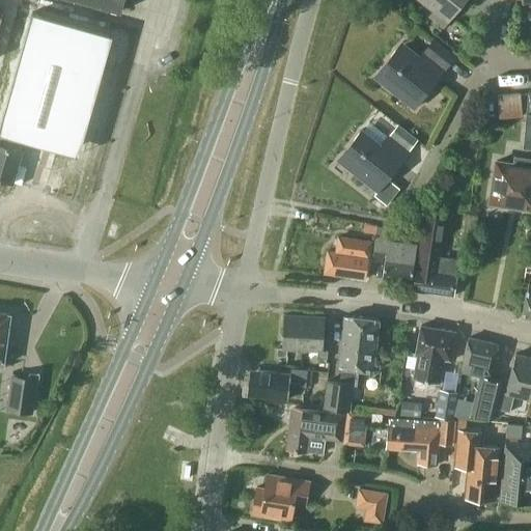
[(76,0),(121,12),(124,0),(76,0)]
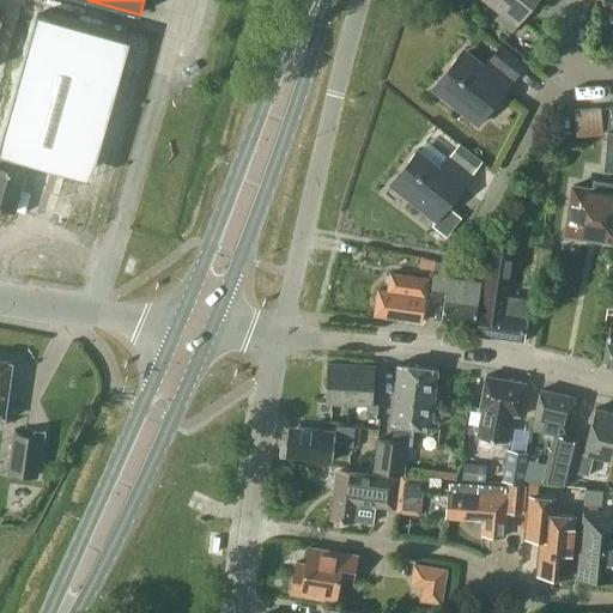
[(534,0),(485,0),(501,12),(496,18),(511,30),(534,0)]
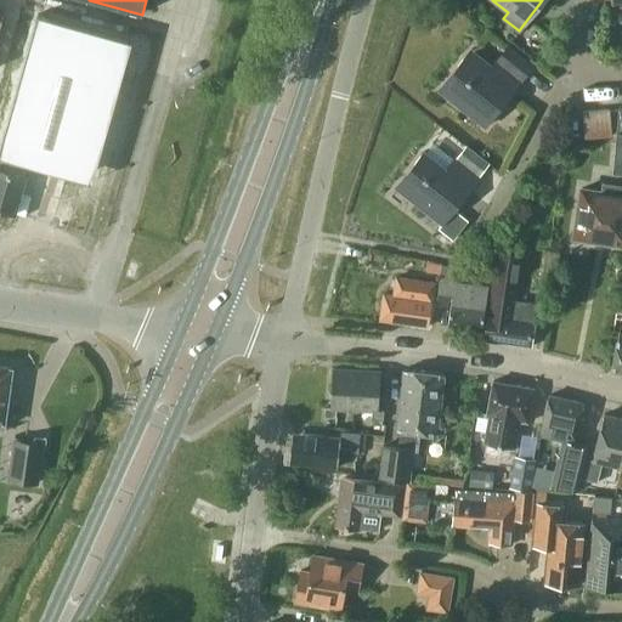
[(532,64),(508,46),(487,72),(465,55),(437,90),(484,126),(532,64)]
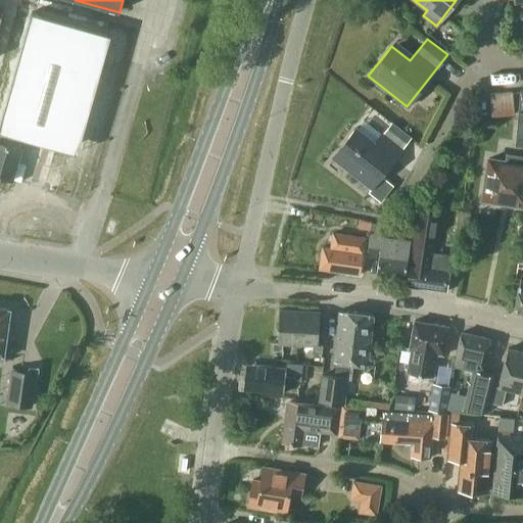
[(78,67),(36,57),(15,137),(0,132),(0,177),(13,180),(24,140),(57,148),(78,67)]
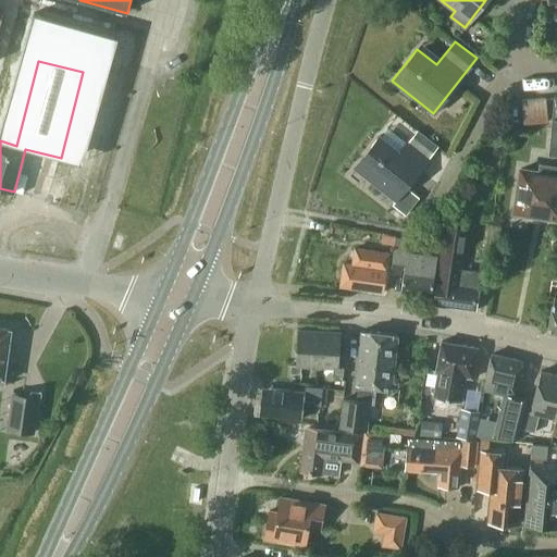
[(547,153),(556,153),(556,94),(554,95),(547,153)]
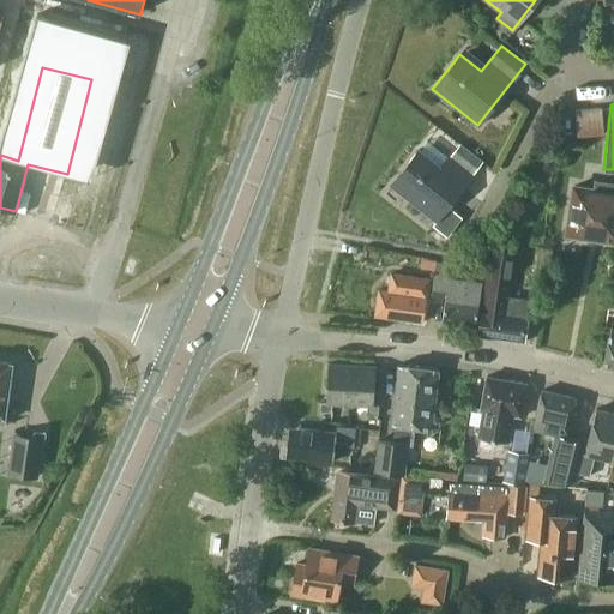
[(603,133),(601,108),(575,110),(577,136),(603,133)]
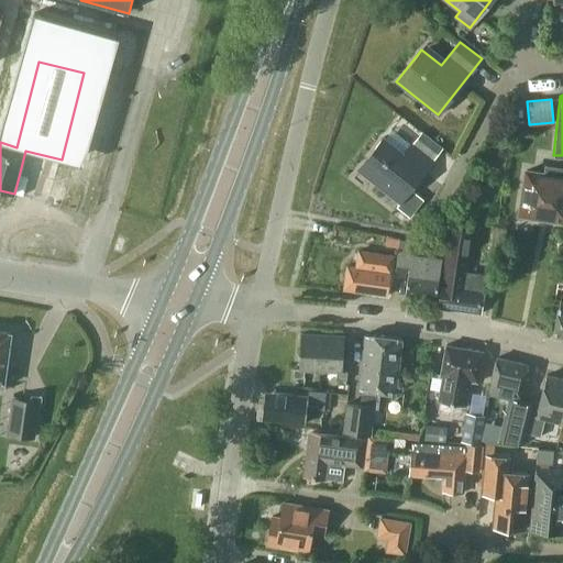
[(443,147),(422,131),(412,142),(434,158),(443,147)]
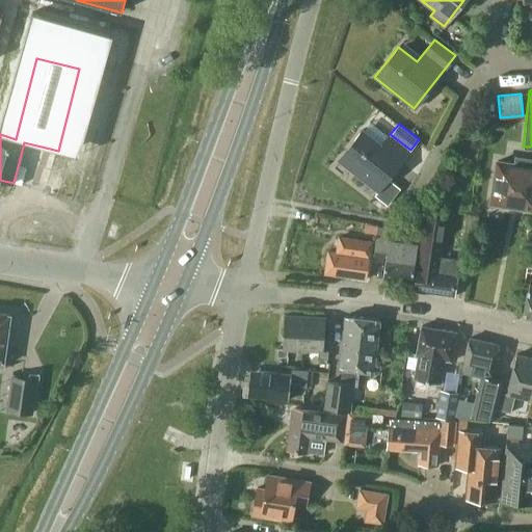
[(381,144),(362,129),(338,160),(377,191),(408,151),(389,135),(381,144)]
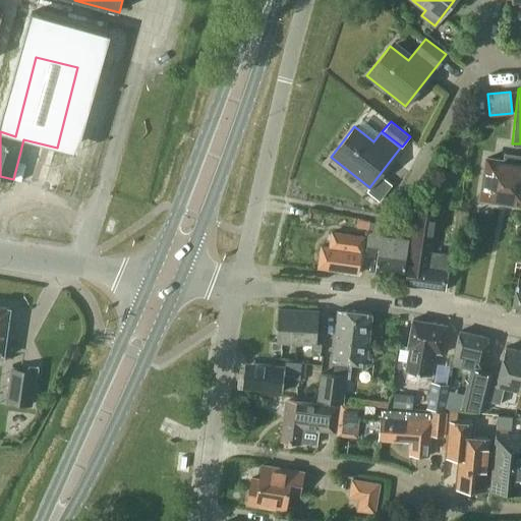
[(520,204),(520,154),(503,152),(503,158),(486,155),(479,198),(520,204)]
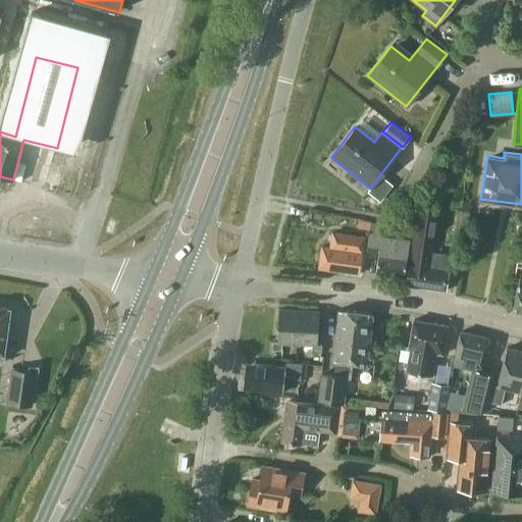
[(437,207),(418,204),(406,284),(445,291),(451,255),(430,252),(437,207)]
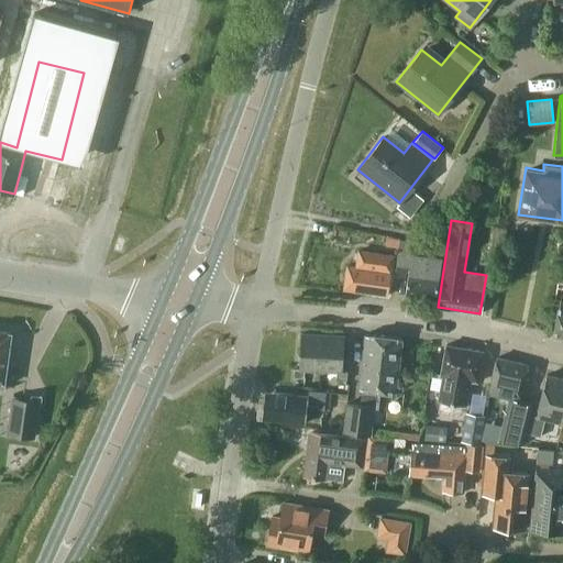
[(412,242),(399,240),(395,269),(408,272),(404,294),(435,298),(441,260),(411,255),(412,242)]
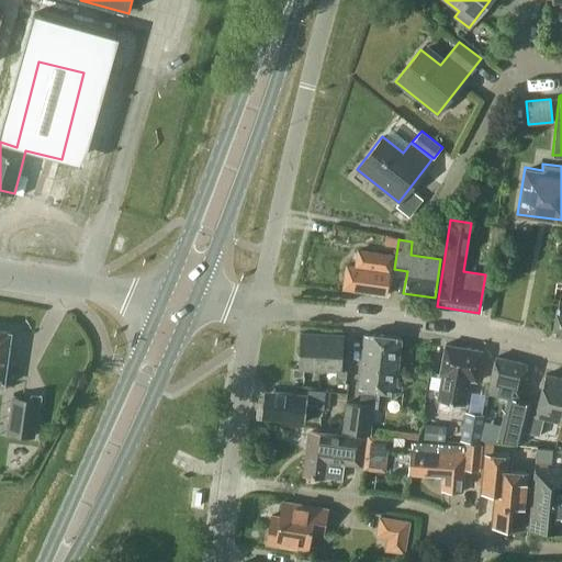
[(392,256),(357,250),(355,266),(346,265),(343,288),(386,294),(392,256)]
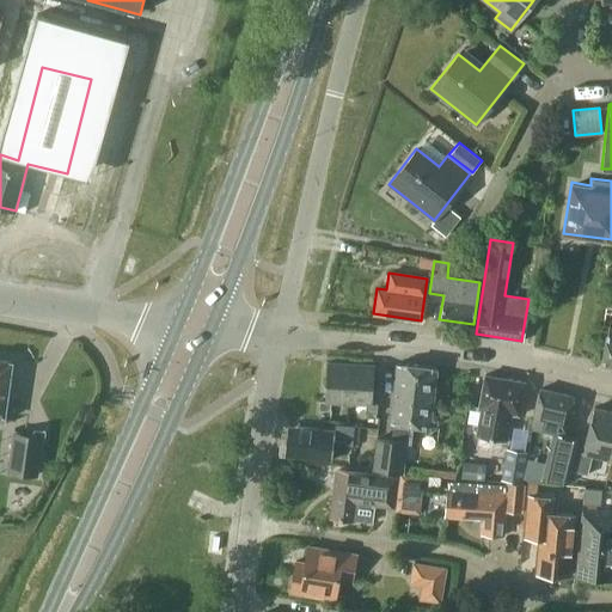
[(13,362),(0,360),(0,420),(7,421),(13,362)]
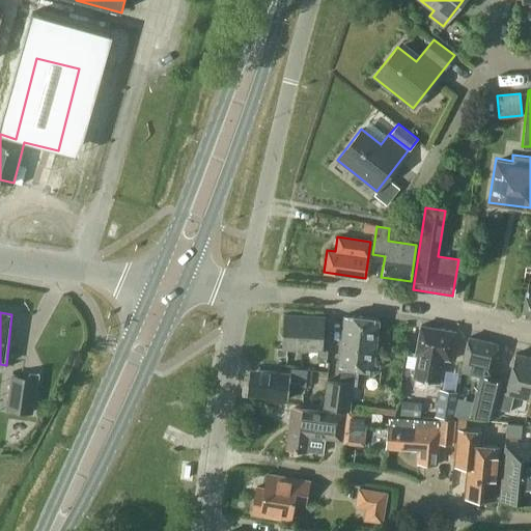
[(302,348),(304,315),(284,314),(281,347),(277,347),(277,356),(286,356),(286,347),(302,348)]
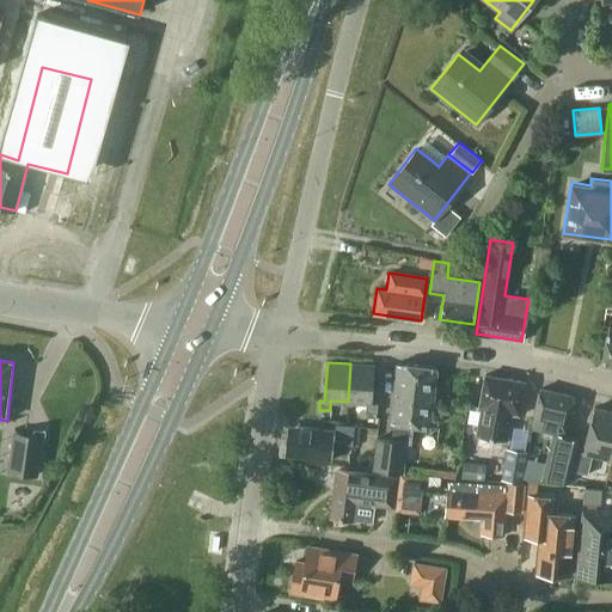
[(350,363),(348,402),(366,403),(365,411),(377,412),(377,404),(372,403),(374,365),(350,363)]
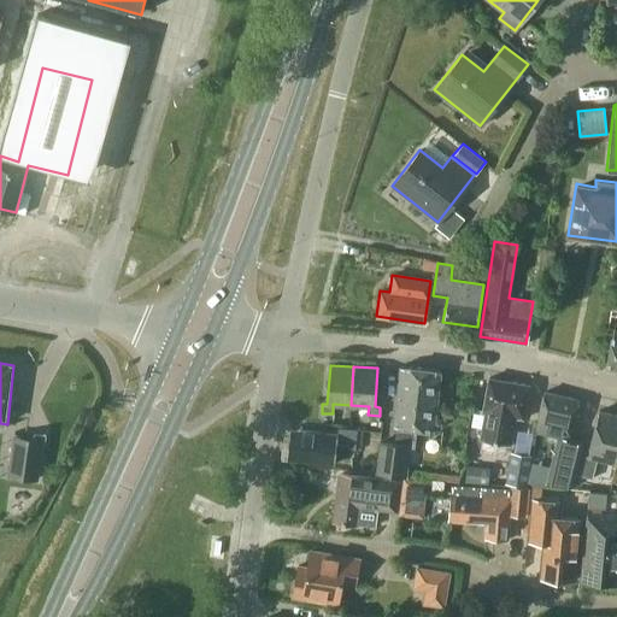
[(439,372),(400,368),(394,424),(397,424),(394,444),(378,441),(375,474),(406,479),(410,447),(413,447),(417,427),(433,429),(439,372)]
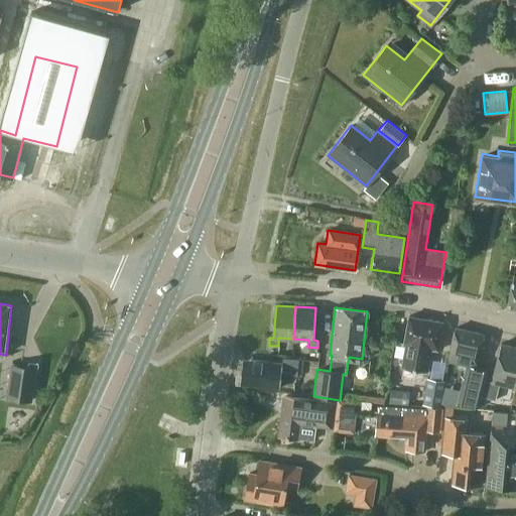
[(441,321),(408,315),(403,345),(404,345),(401,367),(427,371),(430,350),(436,351),(441,321)]
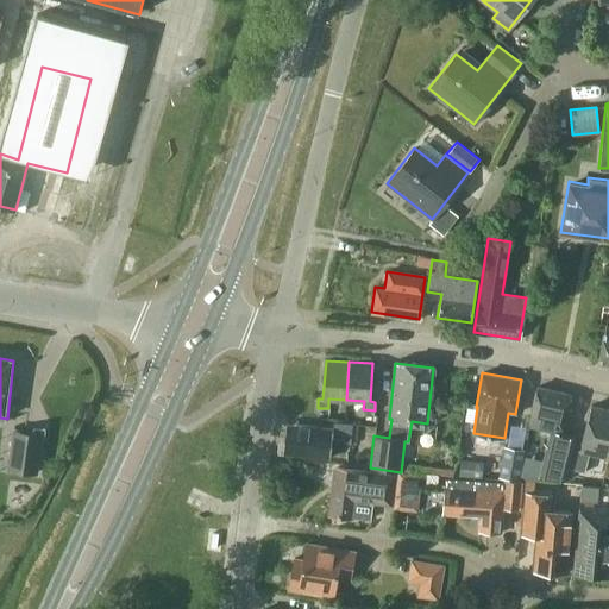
[(562,435),(571,395),(538,387),(532,410),(533,410),(529,426),(550,432),(539,476),(564,482),(575,437),(573,437),(573,438),(562,435)]
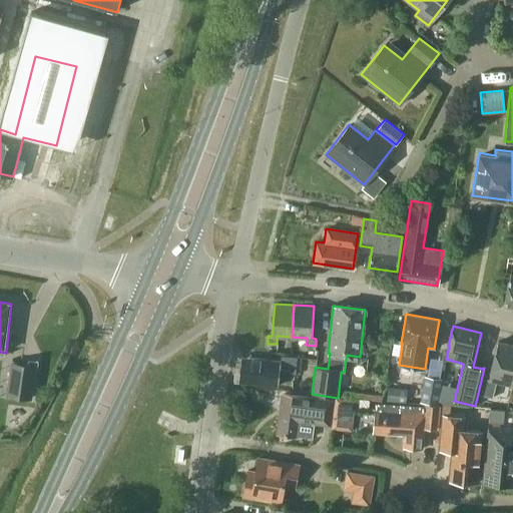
[(512,386),(512,380),(512,345),(499,342),(489,379),(486,379),(482,395),(492,398),(496,382),(512,386)]
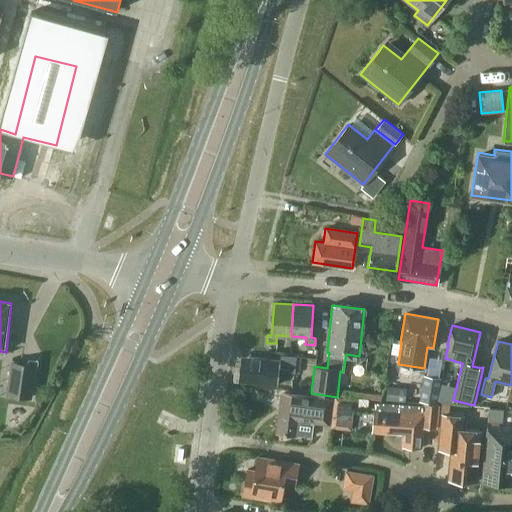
[(301,356),(283,355),(282,371),(299,373),(301,356)]
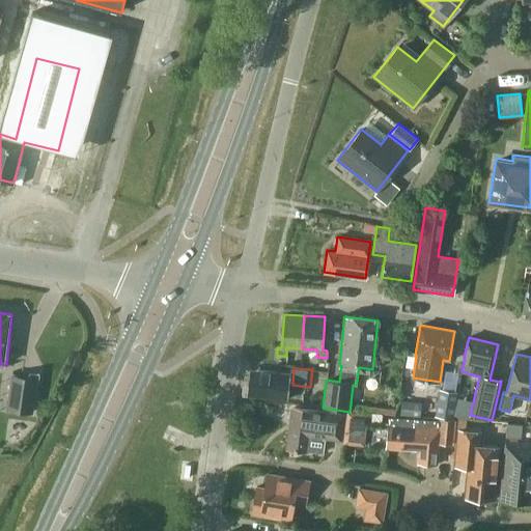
[(290,374),(250,369),(247,394),(286,399),(290,374)]
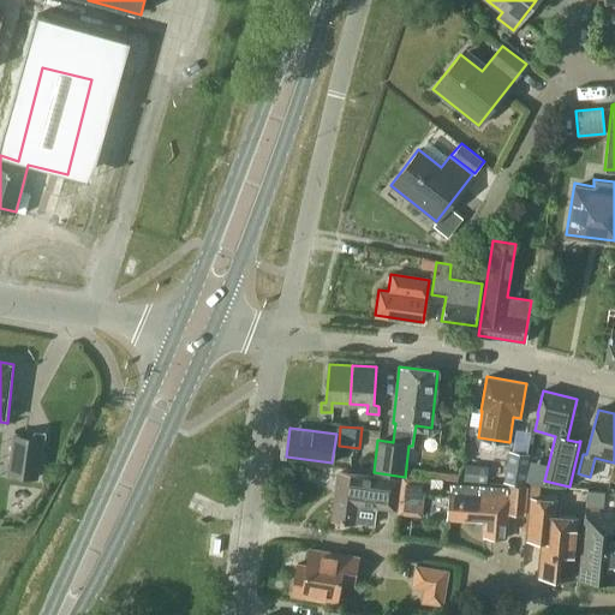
[(45,437),(16,434),(10,472),(39,476),(45,437)]
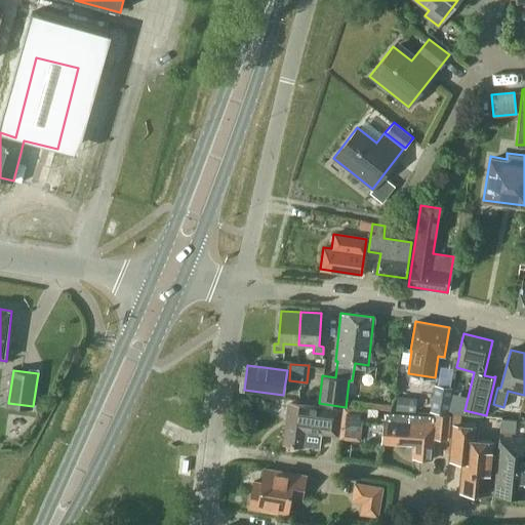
[(451,388),(435,385),(431,411),(447,414),(451,388)]
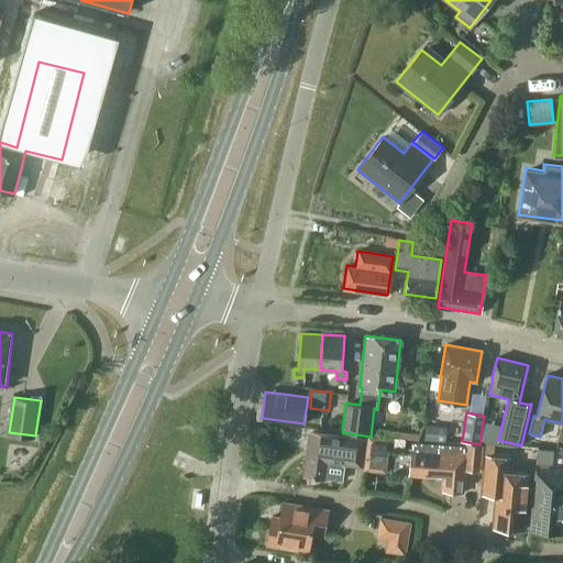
[(446,427),(426,426),(424,440),(445,441),(446,427)]
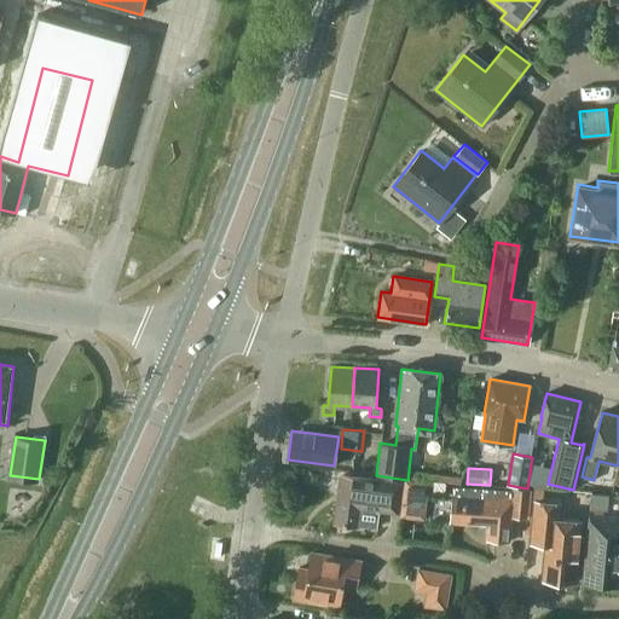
[(400,484),(340,475),(334,524),(359,527),(359,526),(376,528),(377,512),(397,514),(400,484)]
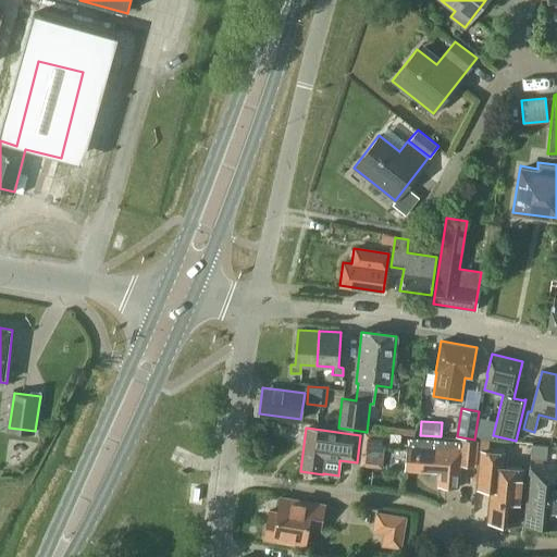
[(382,469),(386,434),(363,432),(359,466),(382,469)]
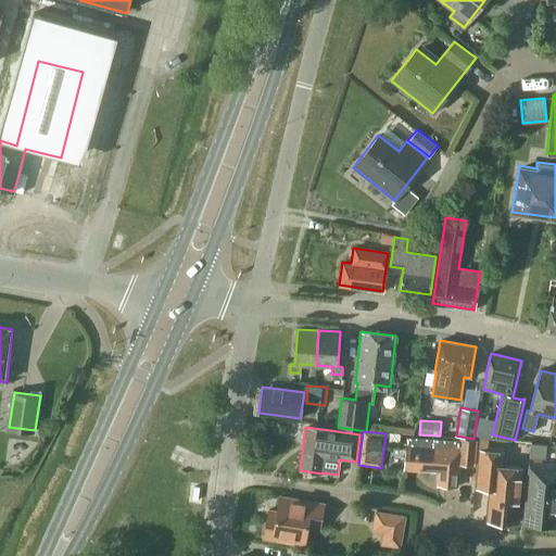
[(459,442),(406,437),(403,469),(438,472),(437,485),(456,488),(458,464),(474,466),(477,440),(459,439),(459,442)]
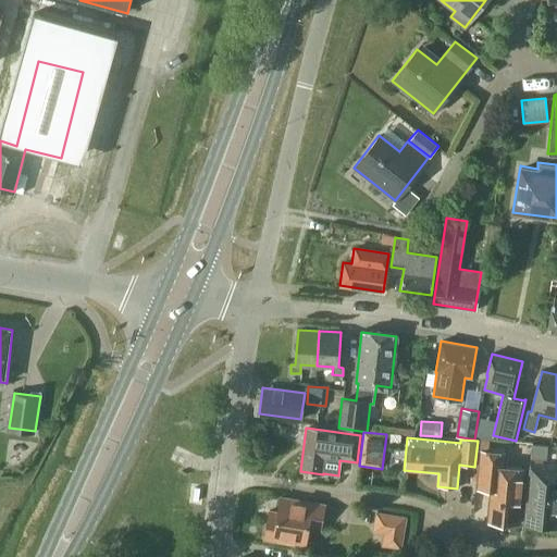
[(489,438),(480,437),(479,449),(481,450),(478,489),(491,490),(487,521),(517,523),(522,468),(502,466),(504,453),(487,450),(489,438)]
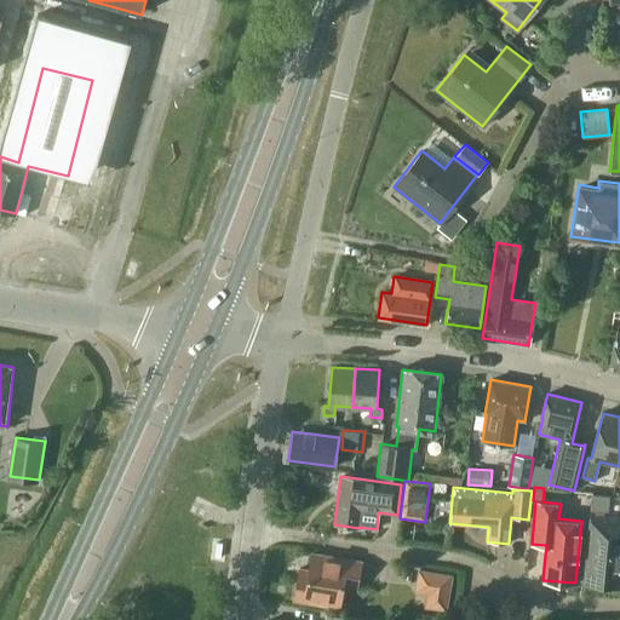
[(584,581),(603,584),(619,585),(619,518),(608,518),(609,495),(592,494),(584,581)]
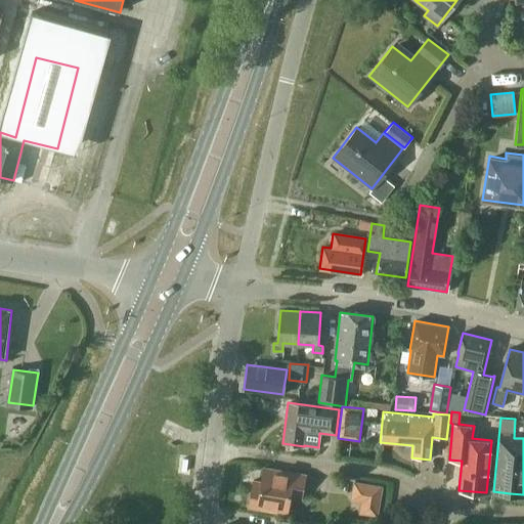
[(305,475),(263,467),(260,481),(252,480),(248,507),(287,514),(290,495),(301,497),(305,475)]
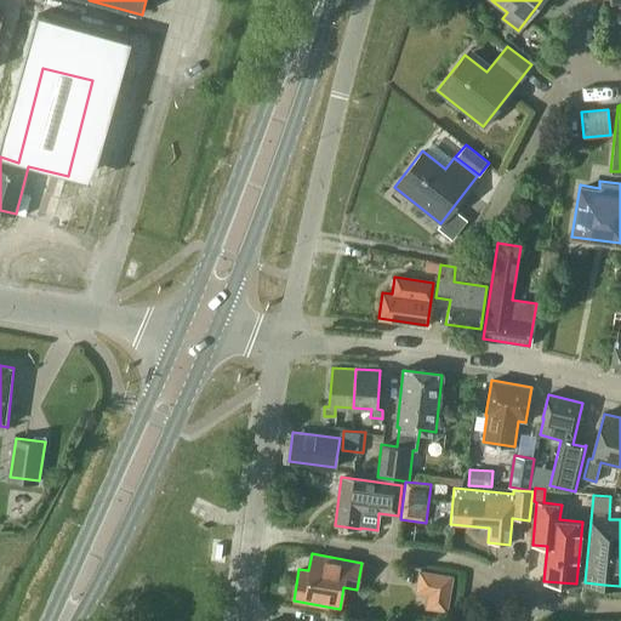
[(451,576),(419,571),(415,591),(427,593),(425,607),(445,610),(451,576)]
